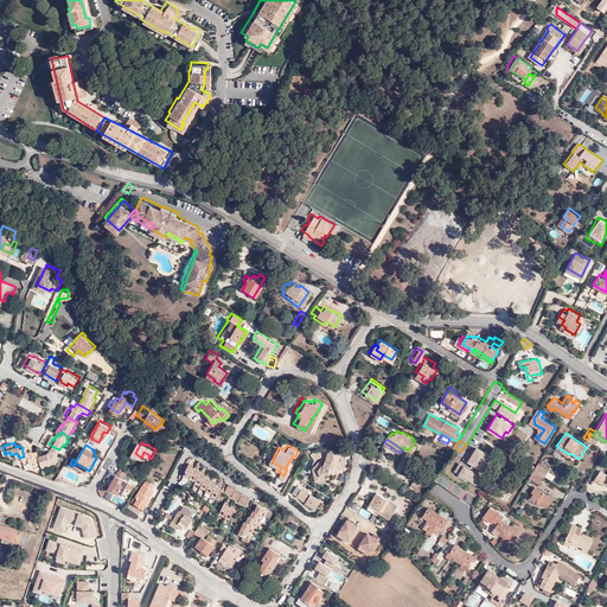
[(485,458),(489,452),(477,445),(467,461),(483,470),(489,460),(485,458)]
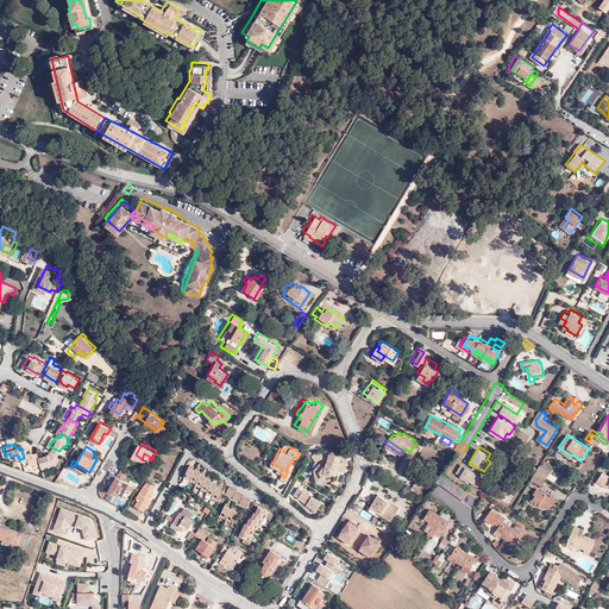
[(569,458),(571,456),(558,447),(557,451),(569,458)]
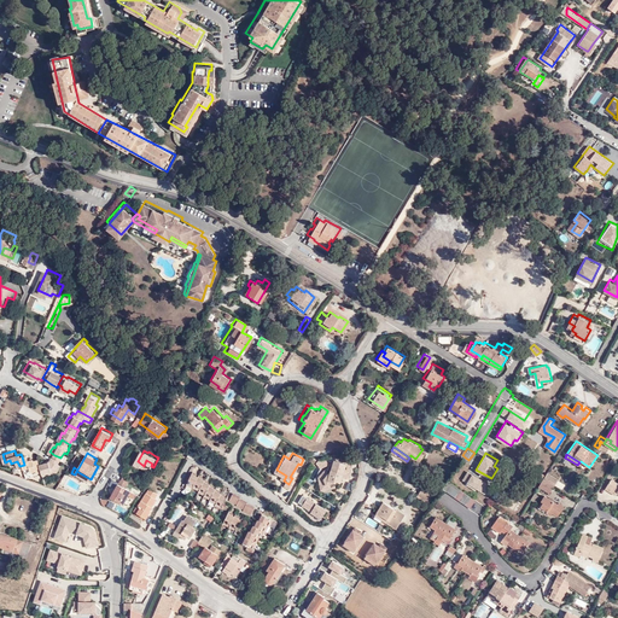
[(39,472),(45,470),(42,464),(41,459),(35,460),(35,458),(29,459),(28,455),(22,456),(24,465),(25,468),(31,467),(33,471),(38,470),(39,472)]
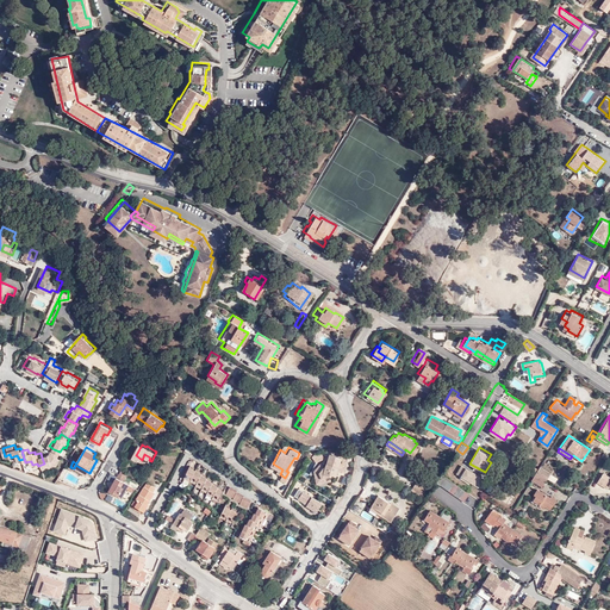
[(44,464),(45,470),(60,465),(61,462),(57,461),(60,458),(62,454),(60,452),(54,449),(51,454),(54,455),(54,456),(49,458),(48,455),(42,458),(44,464)]
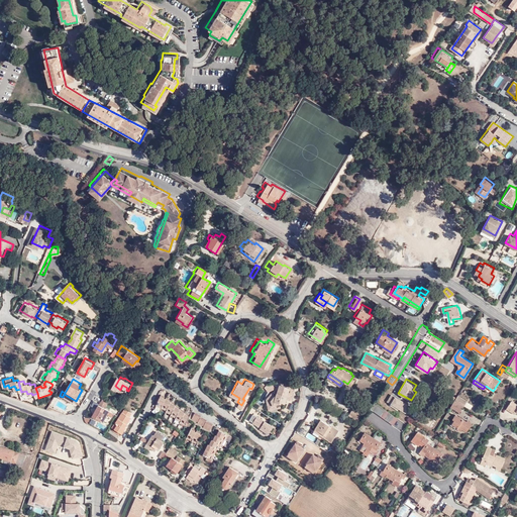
[(274,400),(281,403),(282,401),(285,402),(290,387),(286,386),(287,383),(282,381),(281,384),(280,383),(277,391),(274,400)]
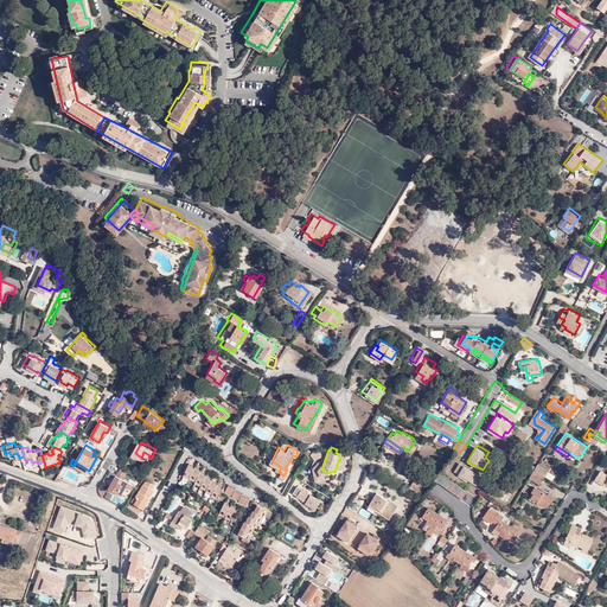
[(268,462),(280,470),(281,467),(272,461),(278,449),(275,448),(268,462)]
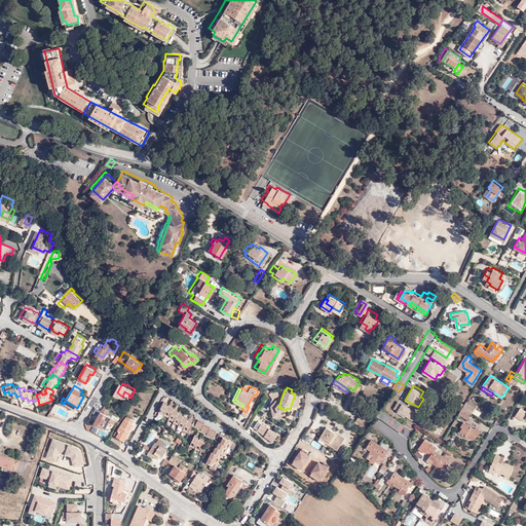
[(286,412),(286,410),(278,407),(282,398),(279,398),(275,409),(286,412)]
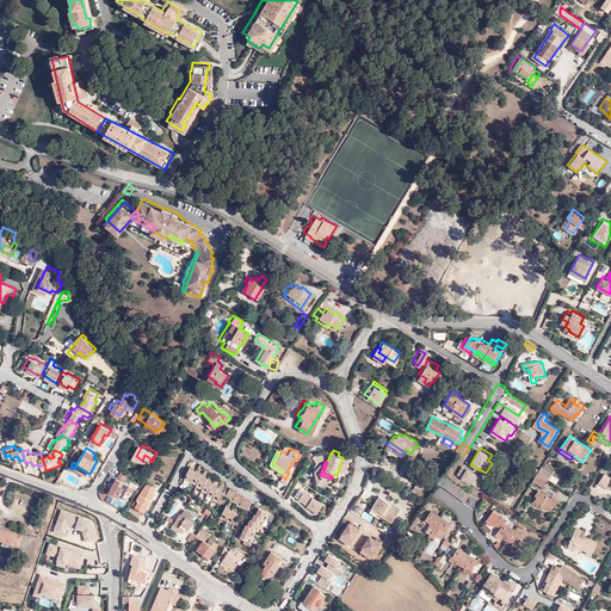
[(456,476),(470,485),(471,481),(480,486),(485,476),(462,464),(456,476)]
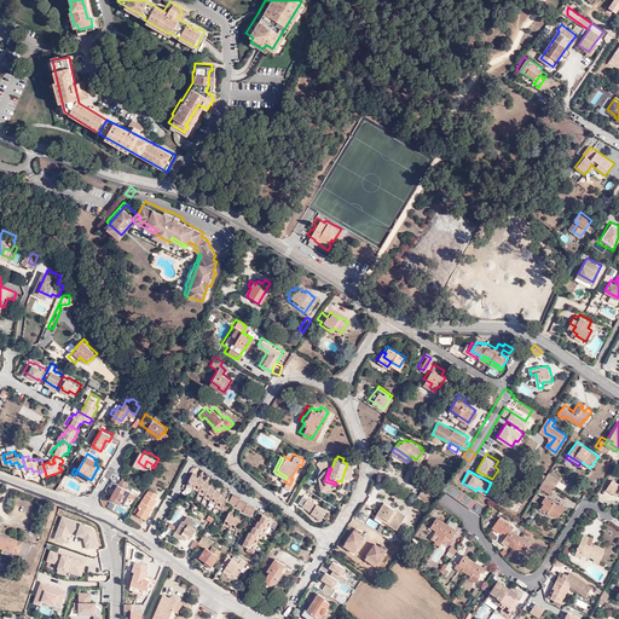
[(225,508),(232,497),(226,493),(226,492),(220,489),(220,487),(210,481),(210,480),(197,472),(191,482),(203,490),(202,490),(208,493),(207,495),(214,499),(213,499),(219,503),(219,504),(225,508)]
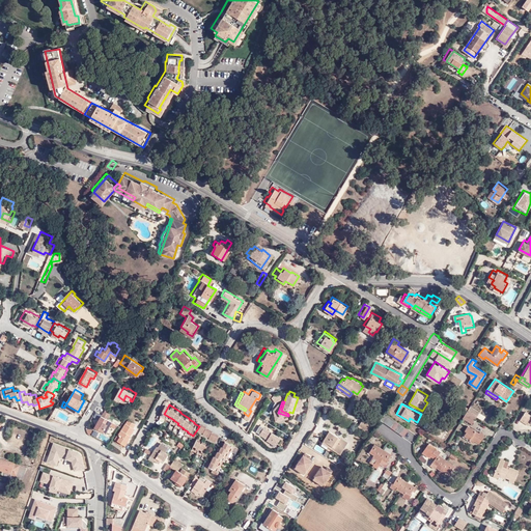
[(459,412),(465,415),(469,408),(464,406),(459,412)]
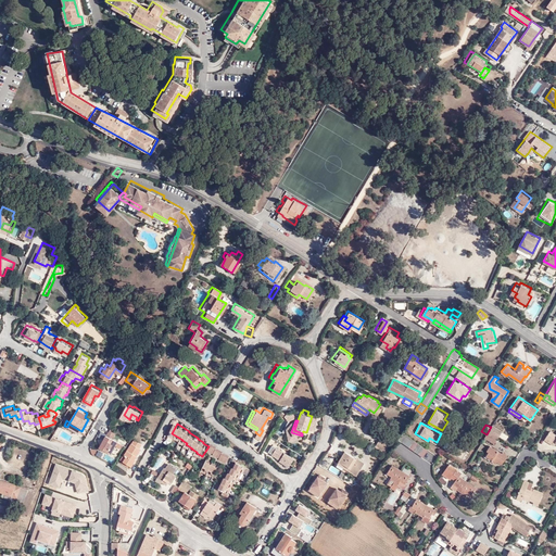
[(487,434),(484,437),(495,443),(503,432),(492,425),(491,427),(487,434)]
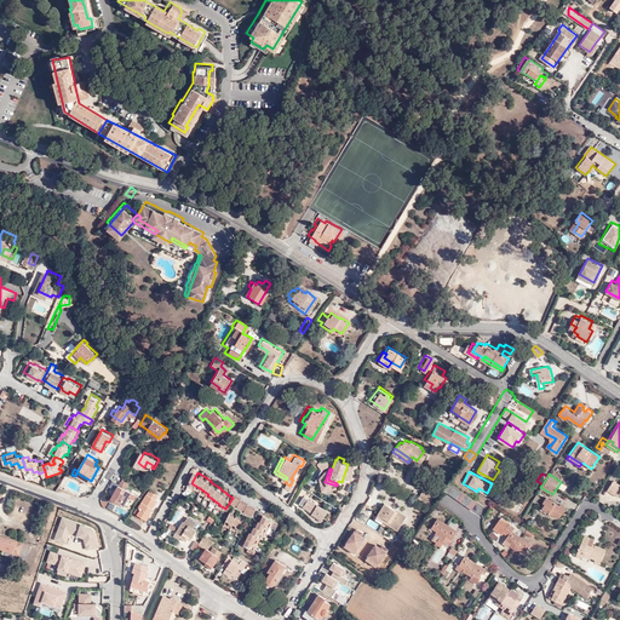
[(619,495),(619,483),(613,480),(608,487),(619,493),(618,495),(619,495)]
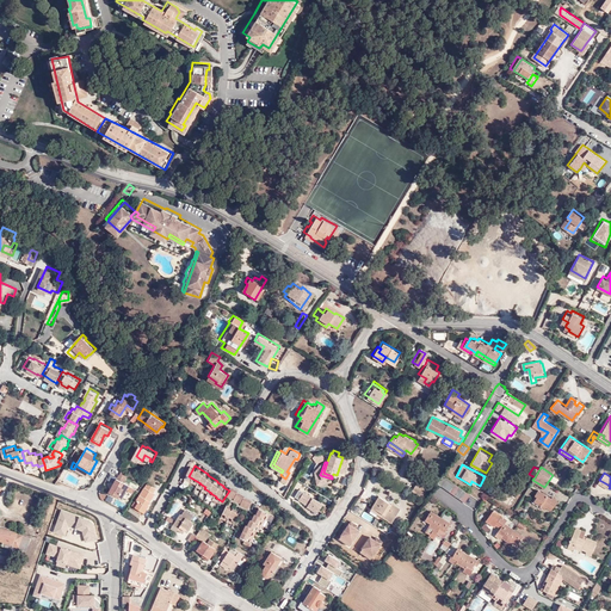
[(124,483),(128,477),(122,474),(119,477),(118,476),(109,493),(121,500),(127,492),(129,487),(124,483)]
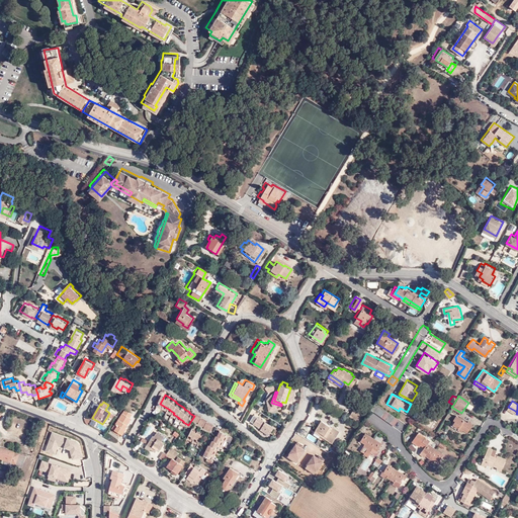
[(369,410),(395,426),(398,420),(374,404),(369,410)]
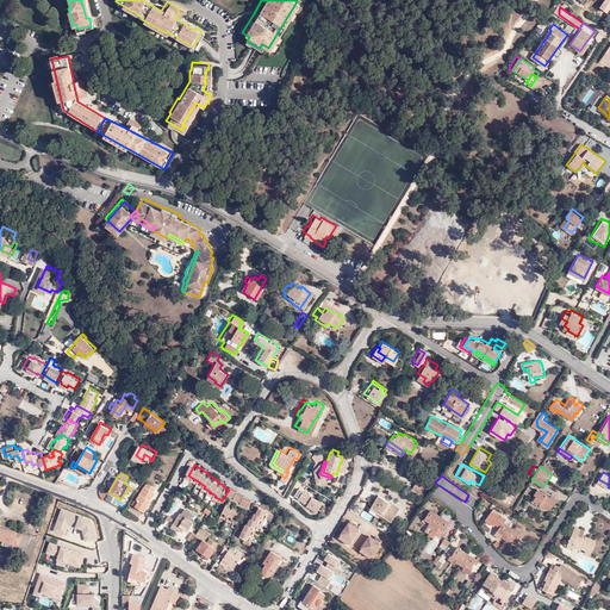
[(430,485),(421,478),(412,487),(423,496),(430,485)]
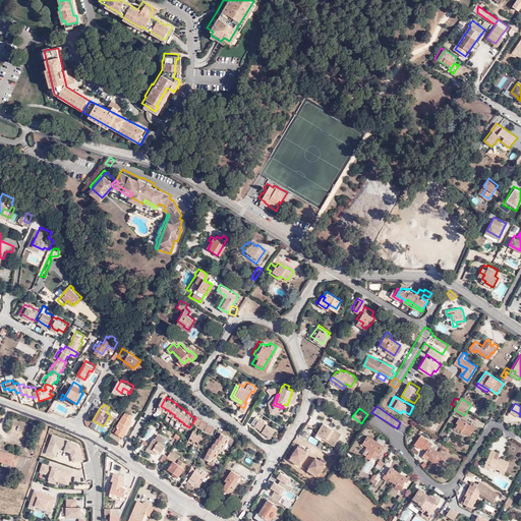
[(120,427),(117,432),(124,437),(129,430),(127,429),(132,420),(130,419),(132,415),(126,412),(118,426),(120,427)]
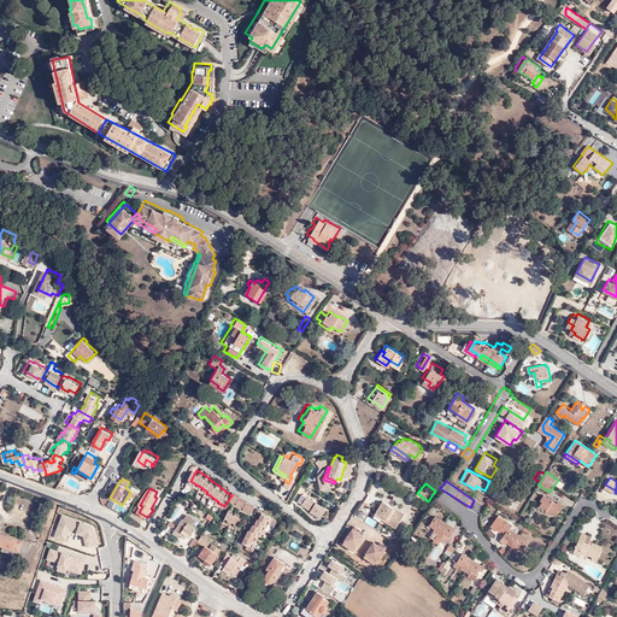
[(253,512),(258,505),(251,501),(252,500),(245,495),(245,494),(236,491),(233,499),(240,503),(239,504),(247,507),(246,509),(253,512)]
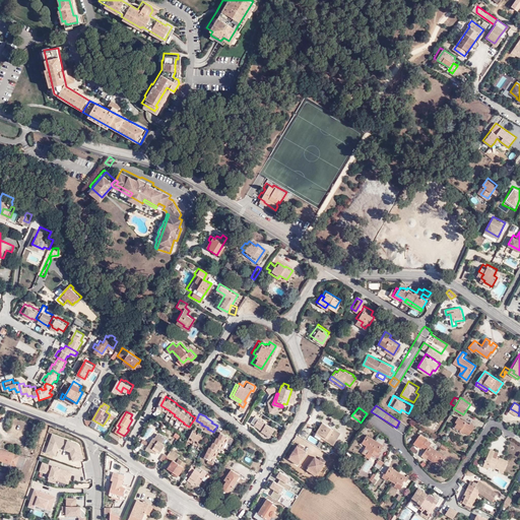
[(454,417),(450,414),(446,420),(450,424),(454,417)]
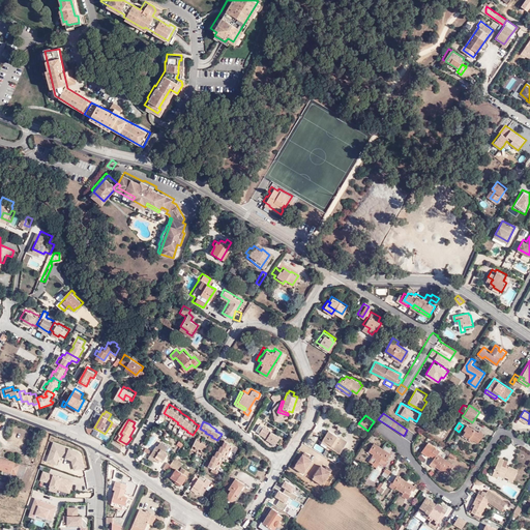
[(466,433),(471,437),(472,437),(479,442),(486,433),(481,430),(480,432),(469,424),(466,428),(468,430),(466,433)]
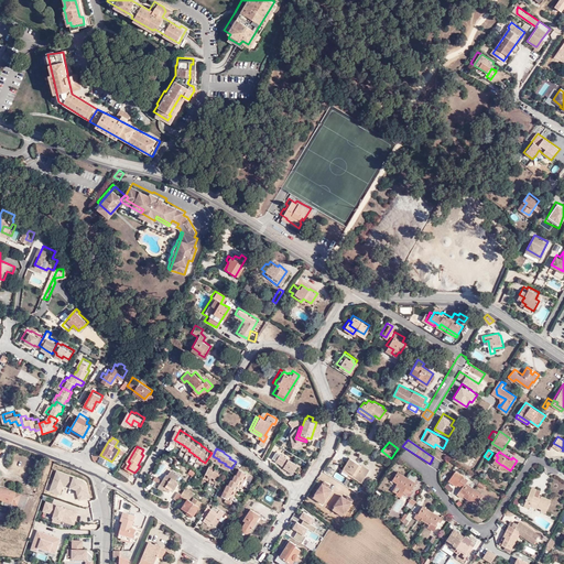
[(500,468),(501,465),(496,461),(498,457),(496,455),(491,462),(500,468)]
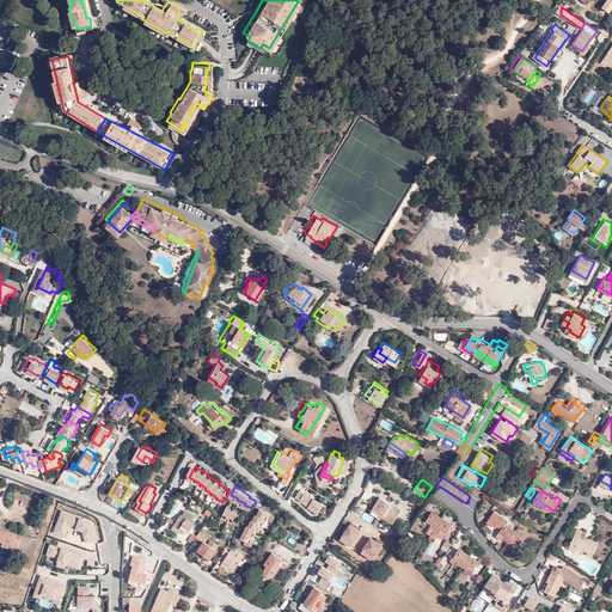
[(385,515),(395,521),(403,507),(404,506),(392,500),(392,501),(381,495),(375,506),(387,513),(385,515)]
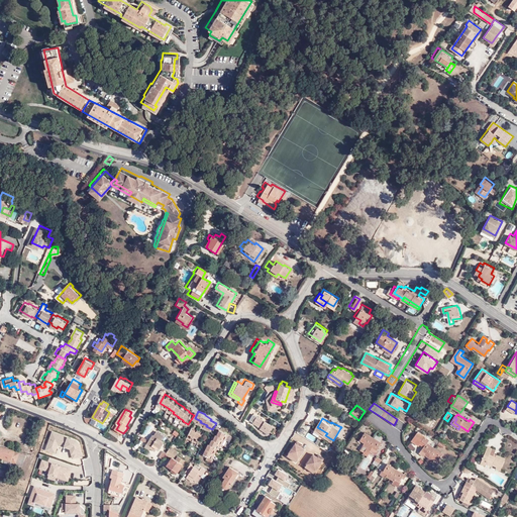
[(225,436),(228,431),(220,426),(219,429),(218,428),(215,433),(214,432),(212,436),(211,436),(207,441),(206,440),(201,449),(205,452),(203,454),(208,458),(220,440),(221,441),(224,436),(225,436)]
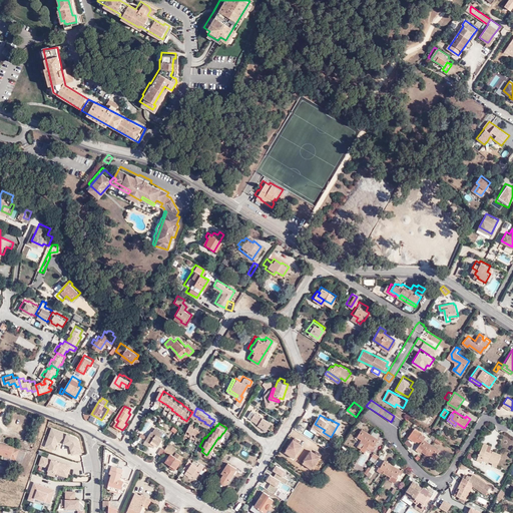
[(313,426),(323,432),(325,430),(315,424),(313,426)]
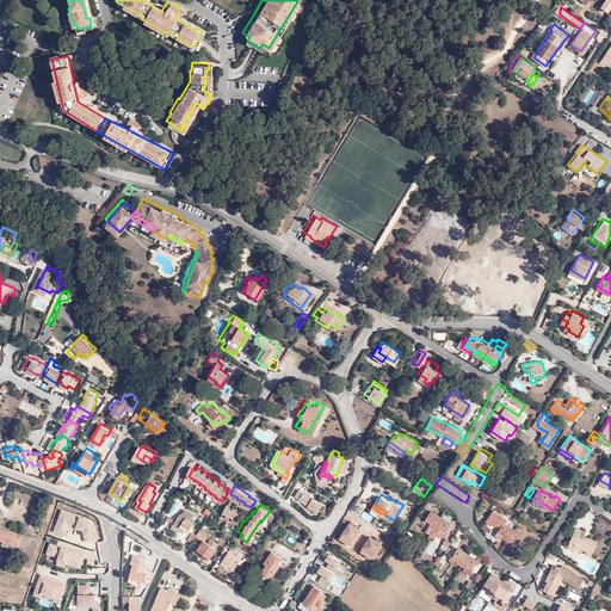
[(181,523),(186,528),(189,529),(195,519),(191,517),(195,512),(185,506),(183,511),(181,510),(177,516),(171,511),(167,516),(171,518),(172,517),(176,519),(174,520),(180,525),(181,523)]
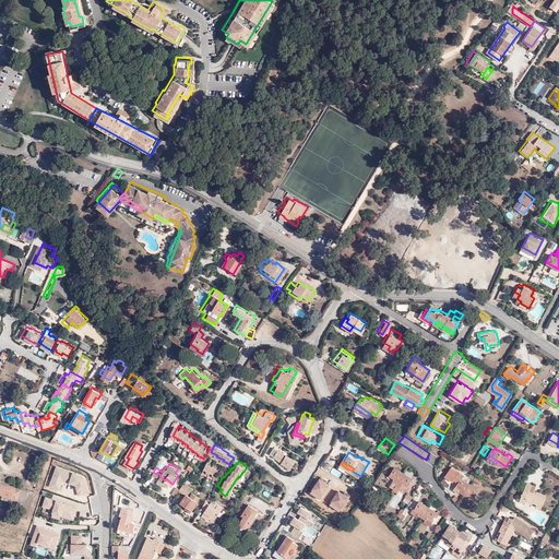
[(204,474),(217,478),(222,468),(209,463),(204,474)]
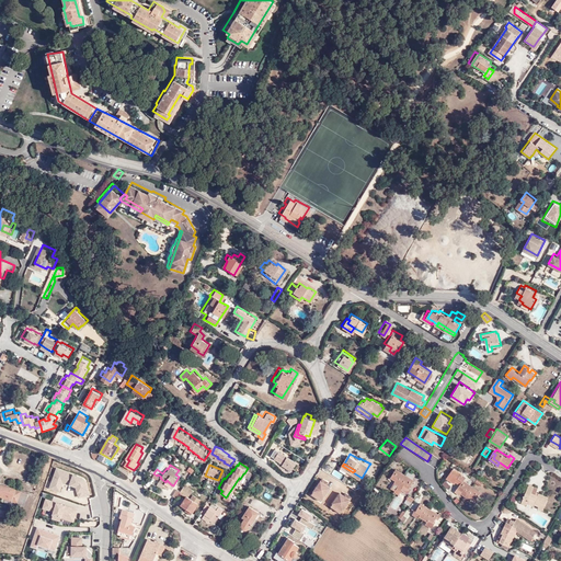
[(116,466),(113,470),(125,480),(128,476),(116,466)]
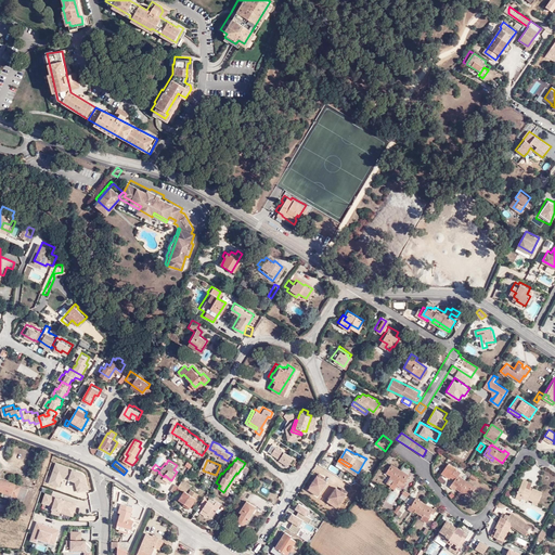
[(400,479),(404,481),(410,474),(392,463),(388,470),(392,474),(391,476),(399,481),(400,479)]
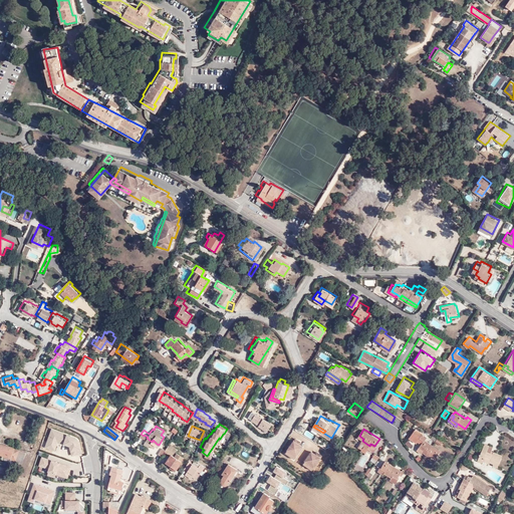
[(431,454),(436,457),(440,451),(425,440),(427,437),(423,434),(416,429),(412,435),(419,440),(420,439),(422,440),(424,442),(423,443),(418,450),(422,453),(423,452),(429,457),(430,456),(431,454)]
